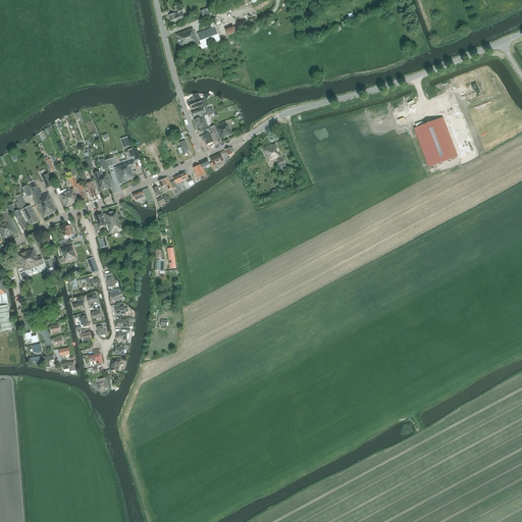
[(214,6),(200,11),(203,17),(216,12),(214,6)]
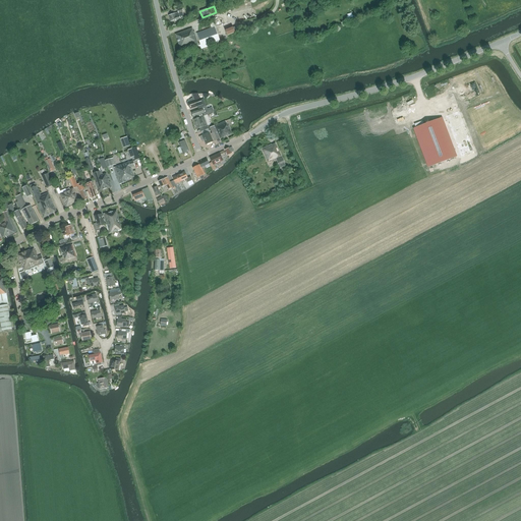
[(174,13),(169,15),(171,21),(175,20),(176,21),(180,19),(184,18),(183,14),(182,12),(183,12),(182,8),(177,9),(178,12),(174,13)]
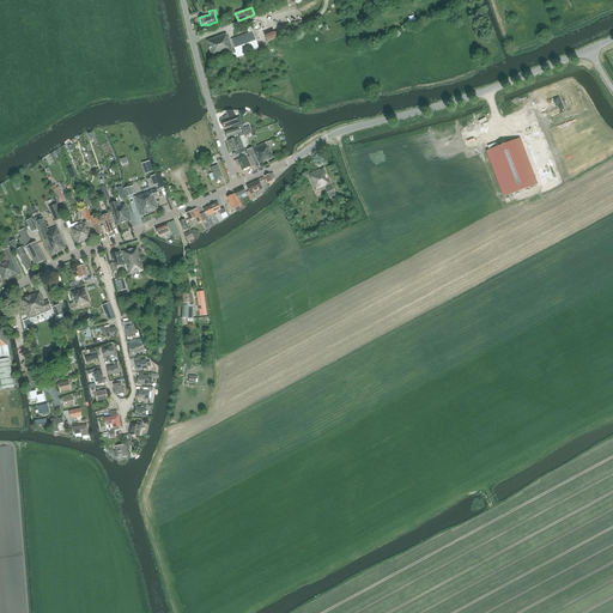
[(249,32),(256,30),(253,20),(246,24),(249,32)]
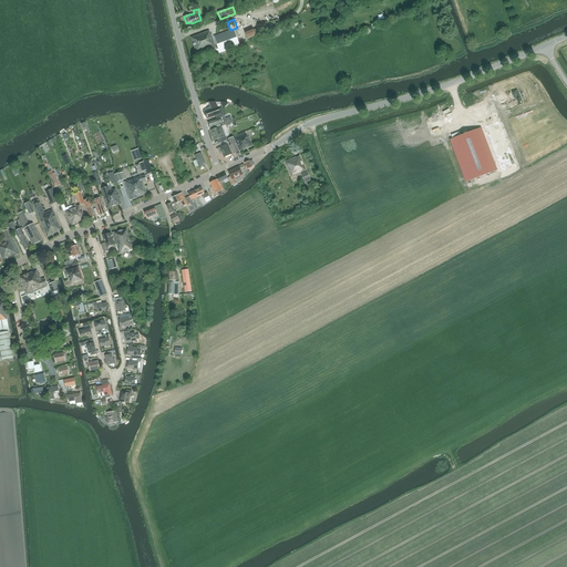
[(234,29),(214,37),(217,47),(215,48),(210,35),(209,31),(191,38),(197,54),(213,49),(214,50),(216,49),(217,54),(239,45),(234,29)]
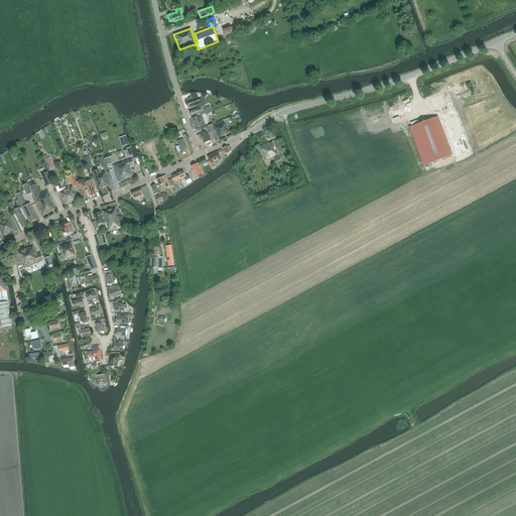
[(231,27),(223,30),(225,35),(233,32),(231,27)]
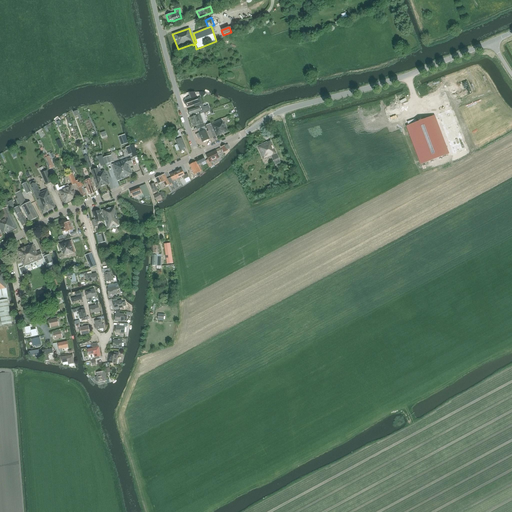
[(184,101),(184,102),(184,103),(185,104),(187,105),(187,107),(195,104),(196,107),(203,104),(200,97),(198,98),(197,96),(196,97),(195,92),(189,93),(190,96),(185,100),(184,101)]
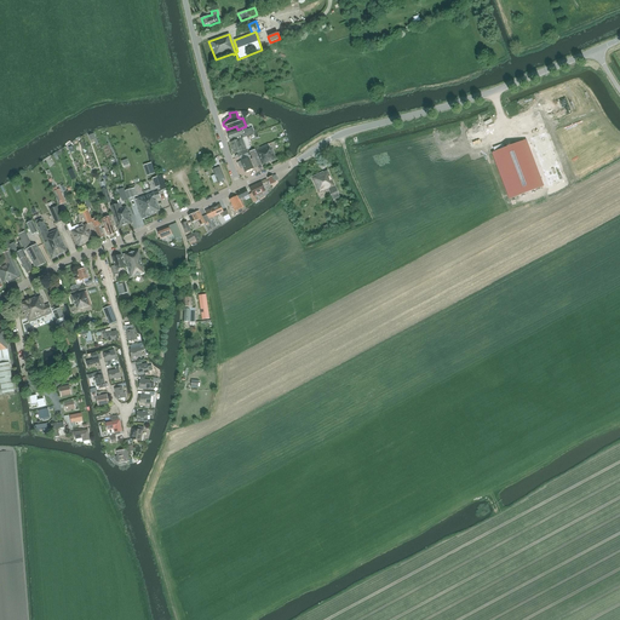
[(236,131),(228,133),(230,139),(231,138),(233,142),(242,138),(244,137),(254,133),(252,127),(247,130),(246,126),(236,131)]
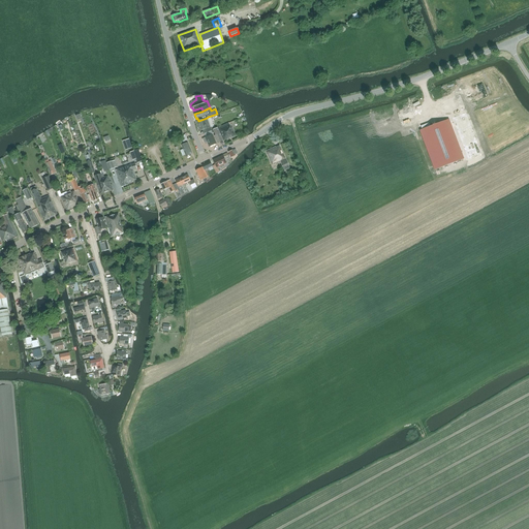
[(198,121),(197,122),(200,131),(204,130),(205,133),(211,130),(213,130),(212,128),(211,127),(207,118),(198,121)]
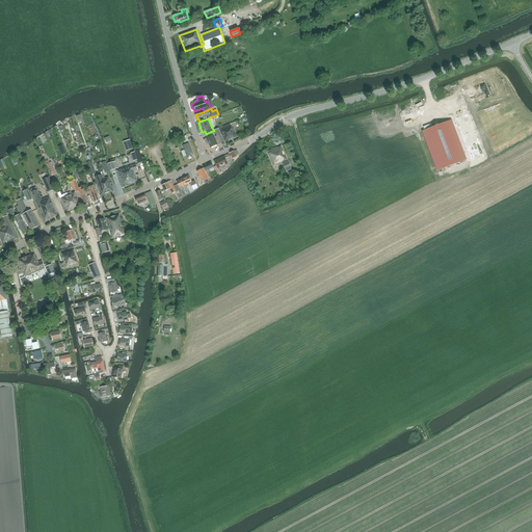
[(466,160),(451,121),(423,131),(437,170),(466,160)]
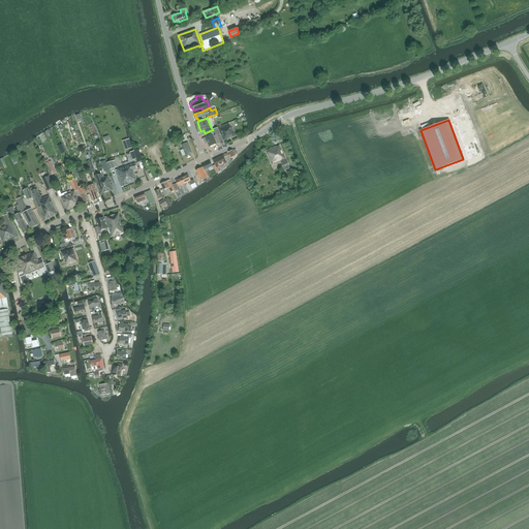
[(218,128),(223,141),(236,135),(232,128),(231,128),(228,123),(218,128)]
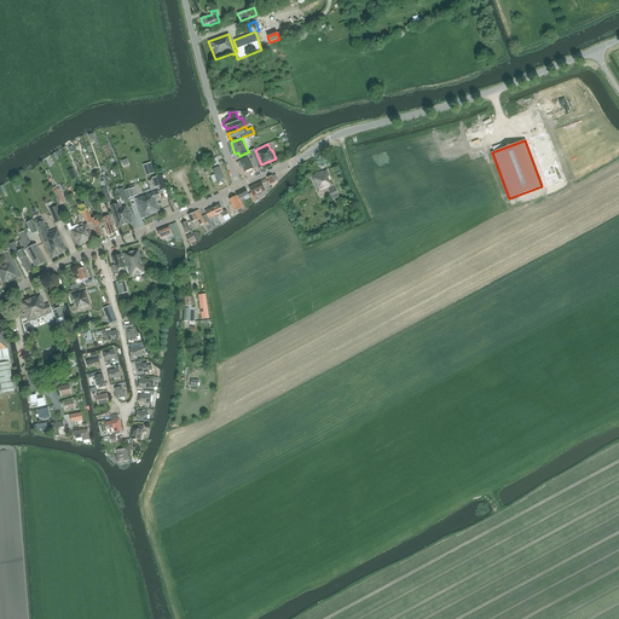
[(249,152),(247,152),(248,156),(250,155),(252,158),(250,158),(253,166),(254,165),(255,167),(260,165),(256,156),(254,150),(249,152)]
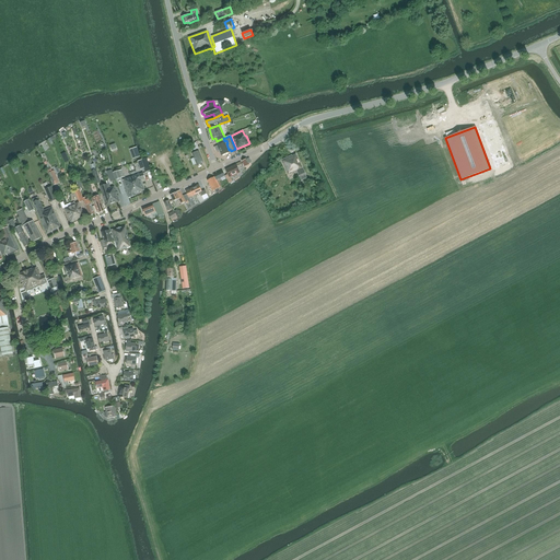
[(218,146),(214,148),(216,152),(219,150),(221,155),(229,152),(223,138),(217,141),(218,146)]
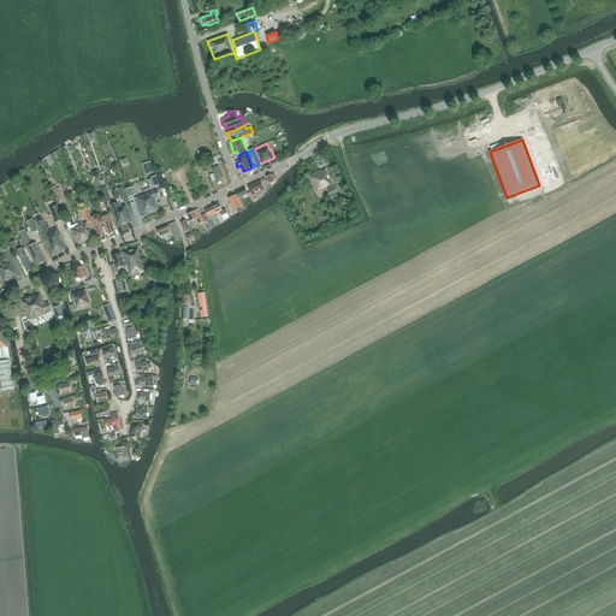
[(211,166),(212,166),(218,164),(215,157),(213,158),(212,153),(205,157),(207,160),(208,160),(211,166)]
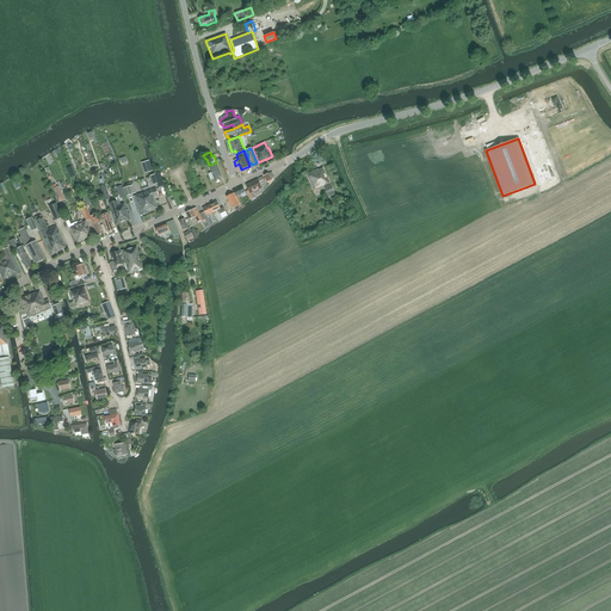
[(217,165),(210,167),(216,181),(221,180),(220,178),(222,177),(217,165)]
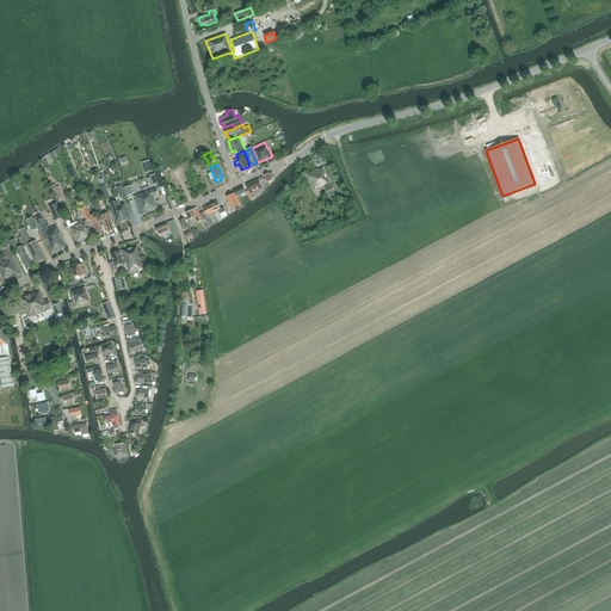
[(113,167),(103,171),(107,187),(119,184),(113,167)]
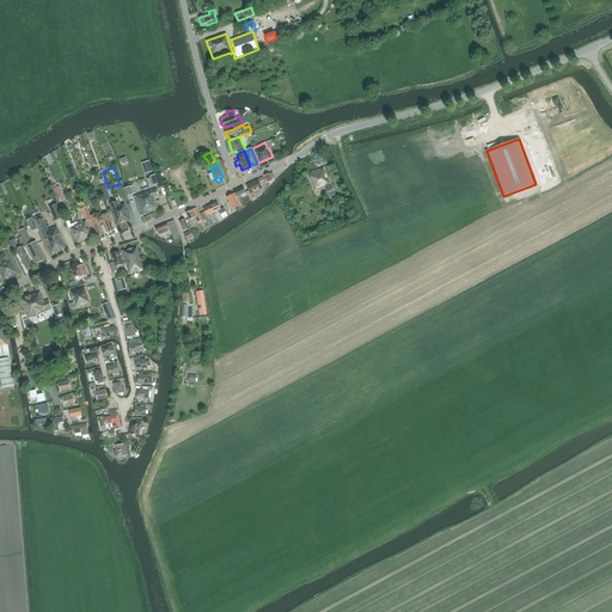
[(329,199),(336,195),(330,184),(324,169),(319,171),(319,170),(307,176),(314,191),(324,187),(329,199)]
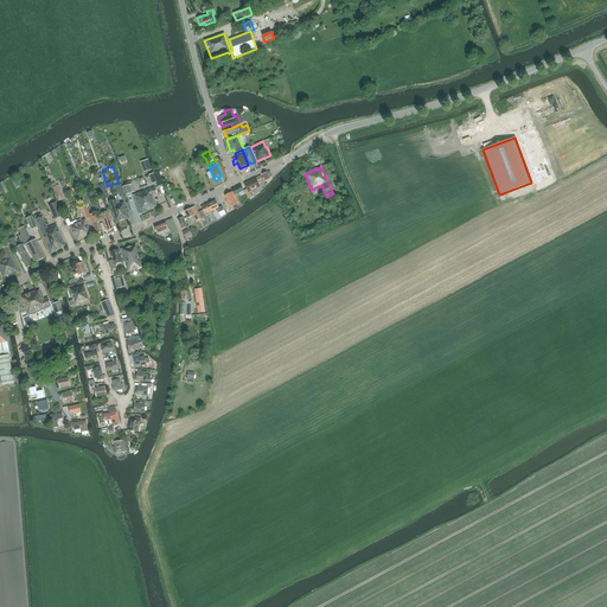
[(159,171),(153,173),(158,187),(164,185),(159,171)]
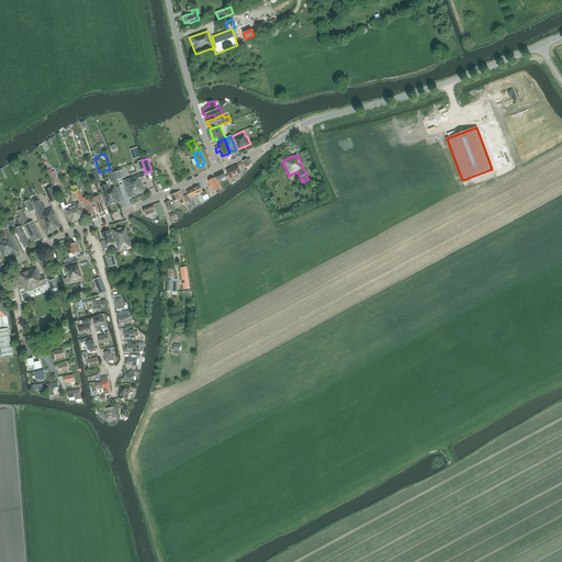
[(249,164),(253,163),(250,158),(243,161),(246,167),(250,165),(249,164)]
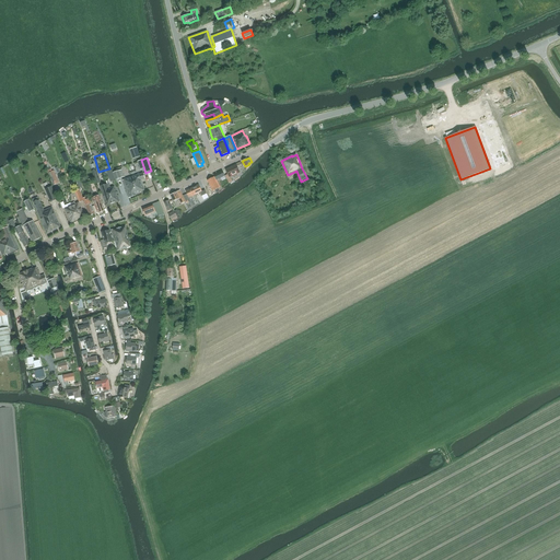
[(225,170),(228,174),(225,175),(229,183),(232,182),(230,177),(240,173),(236,165),(225,170)]
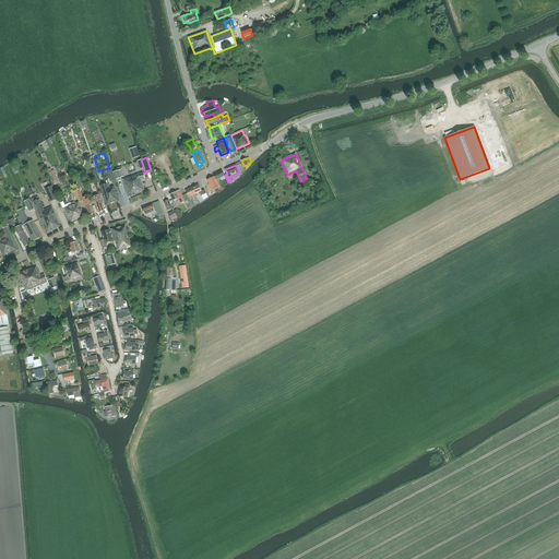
[(59,182),(54,170),(48,173),(54,185),(59,182)]
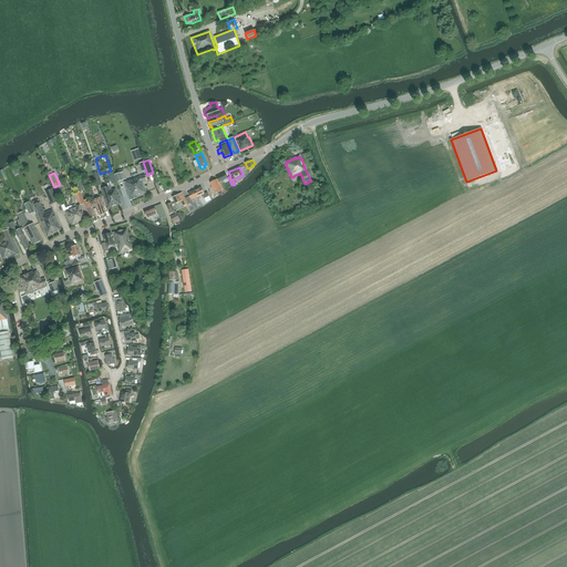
[(217,178),(209,182),(215,193),(223,189),(219,182),(228,177),(225,173),(218,176),(219,178),(217,178)]
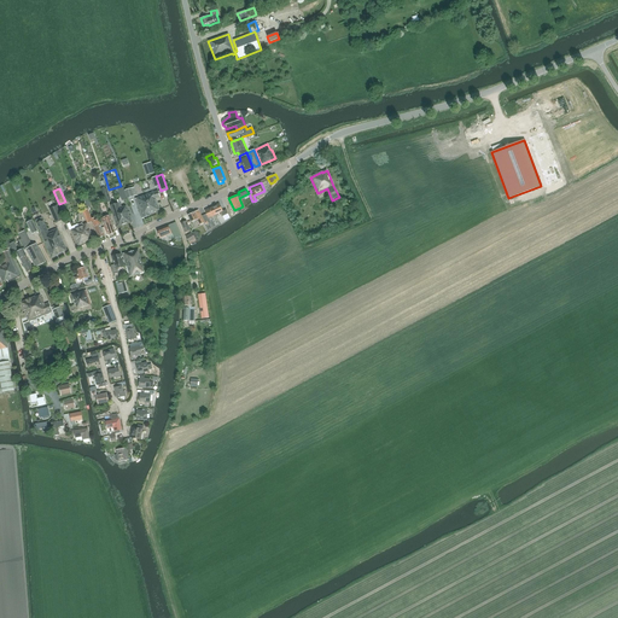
[(158,191),(135,199),(143,219),(150,216),(150,215),(155,213),(155,211),(159,210),(156,198),(159,197),(158,191)]
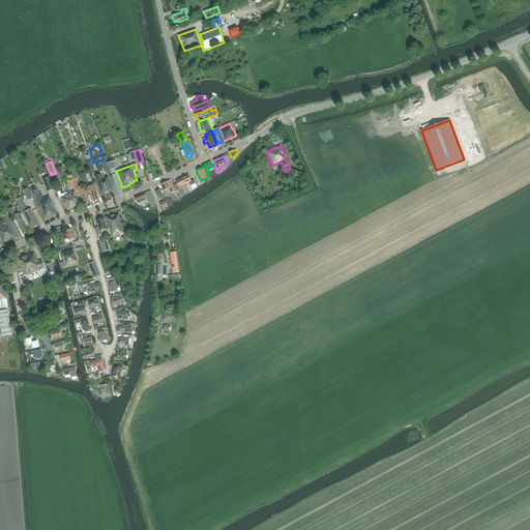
[(107,193),(100,174),(95,176),(100,195),(107,193)]
